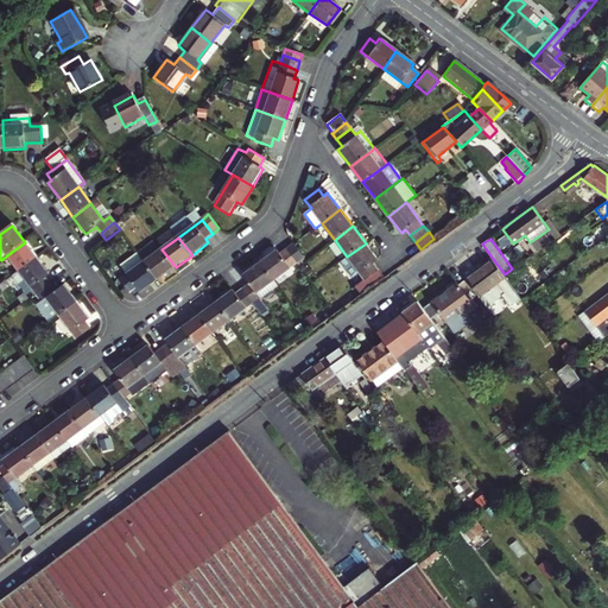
[(25,242),(7,255),(19,273),(37,259),(25,242)]
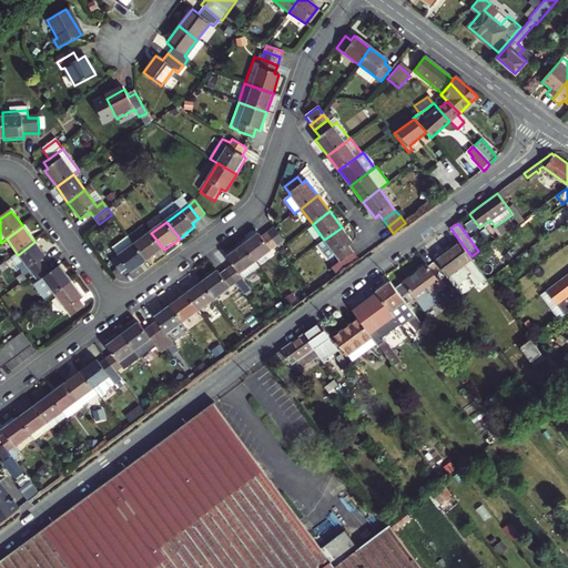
[(164,250),(151,233),(145,226),(130,239),(149,262),(164,250)]
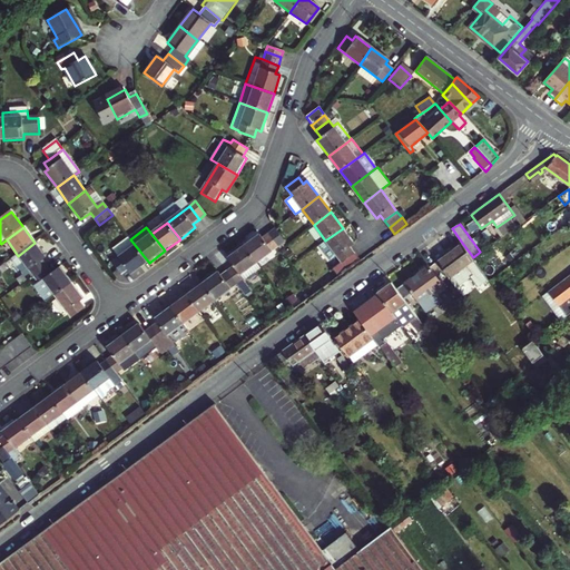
[(276,228),(269,234),(279,247),(286,242),(276,228)]
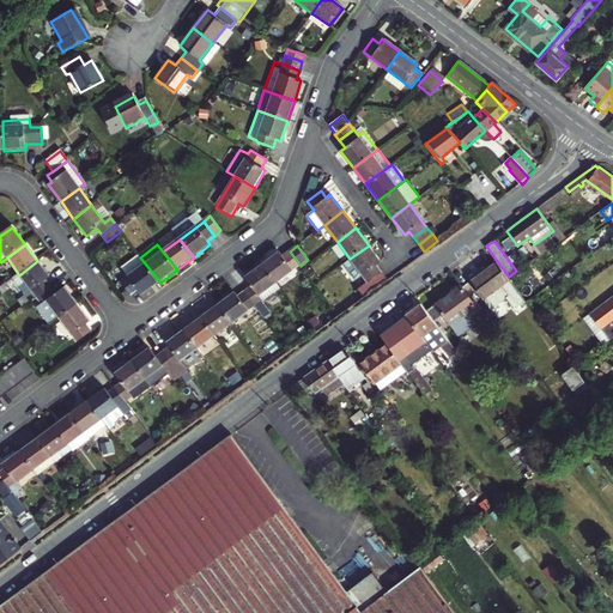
[(362,274),(368,281),(381,272),(377,266),(381,262),(369,246),(350,259),(341,265),(353,281),(362,274)]
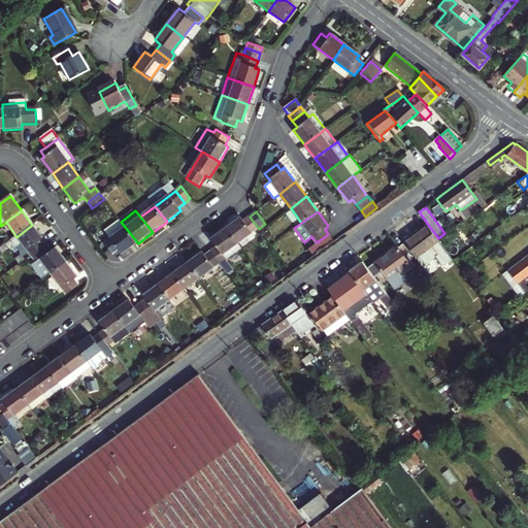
[(240,218),(226,228),(238,244),(259,229),(250,217),(243,221),(240,218)]
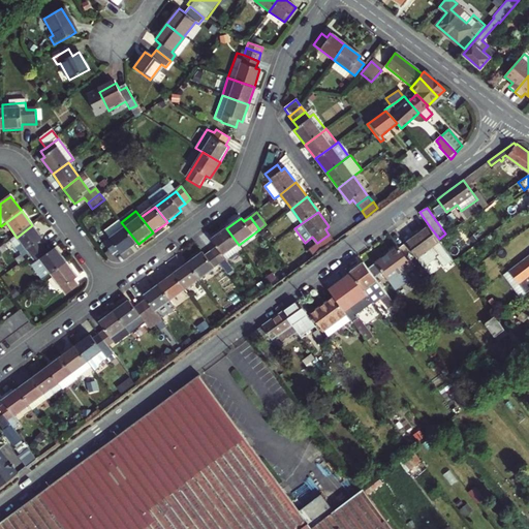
[(112,240),(105,244),(115,256),(120,252),(123,256),(138,244),(121,222),(120,221),(105,231),(112,240)]
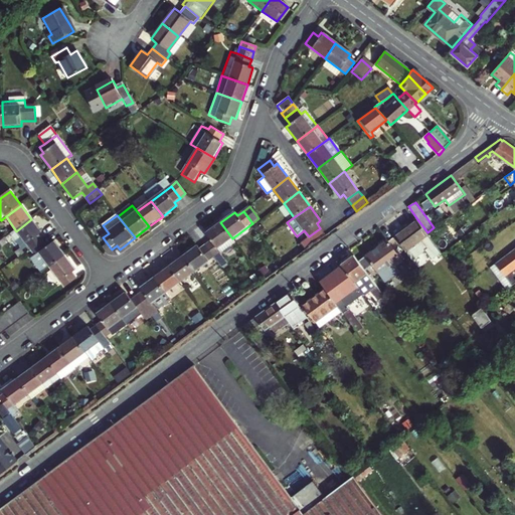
[(31,219),(16,231),(31,250),(43,241),(39,236),(42,233),(31,219)]
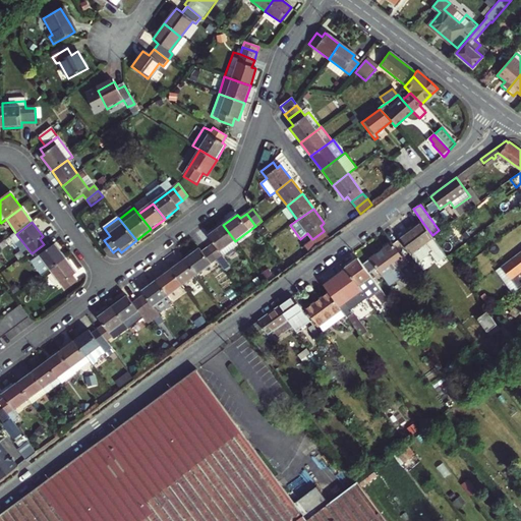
[(422,222),(399,238),(411,254),(435,238),(432,235),(422,222)]
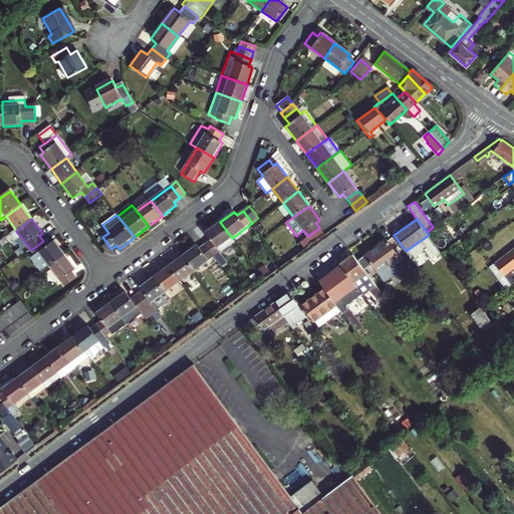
[(212,240),(206,245),(215,257),(226,271),(232,267),(221,252),(235,242),(232,238),(220,222),(206,233),(212,240)]
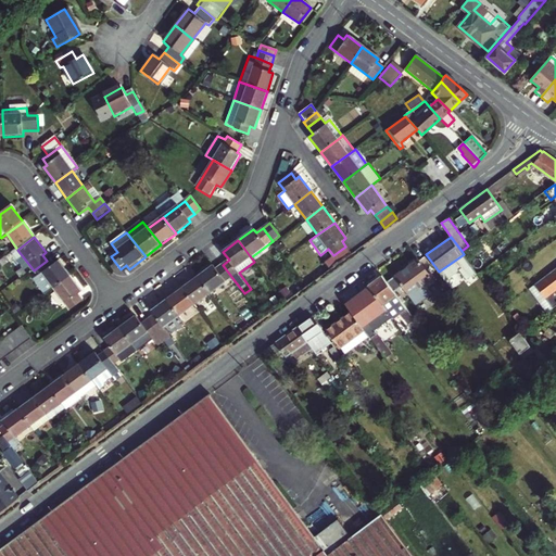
[(339,262),(351,253),(345,247),(333,255),(339,262)]
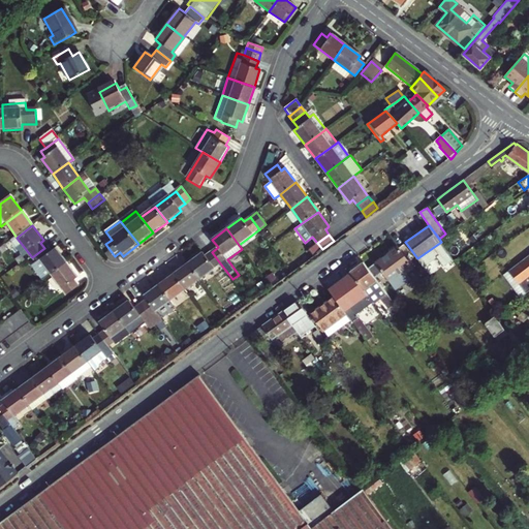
[(317,243),(309,249),(313,255),(322,249),(317,243)]
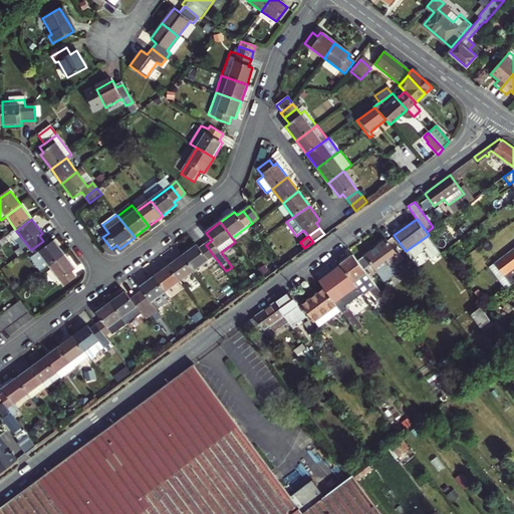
[(365,254),(372,263),(380,274),(401,259),(386,240),(365,254)]
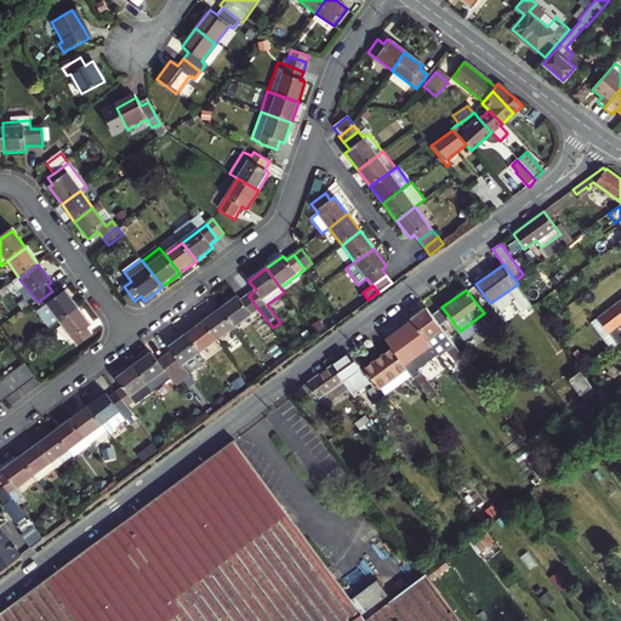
[(57,297),(52,291),(38,302),(43,308),(47,305),(61,323),(79,309),(66,291),(57,297)]
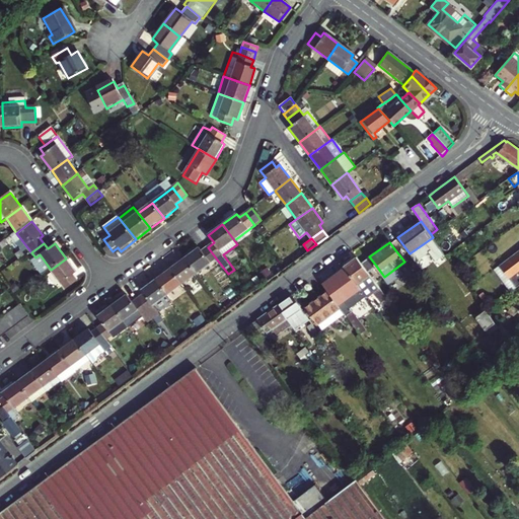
[(200,247),(186,258),(197,275),(217,260),(208,247),(203,251),(200,247)]
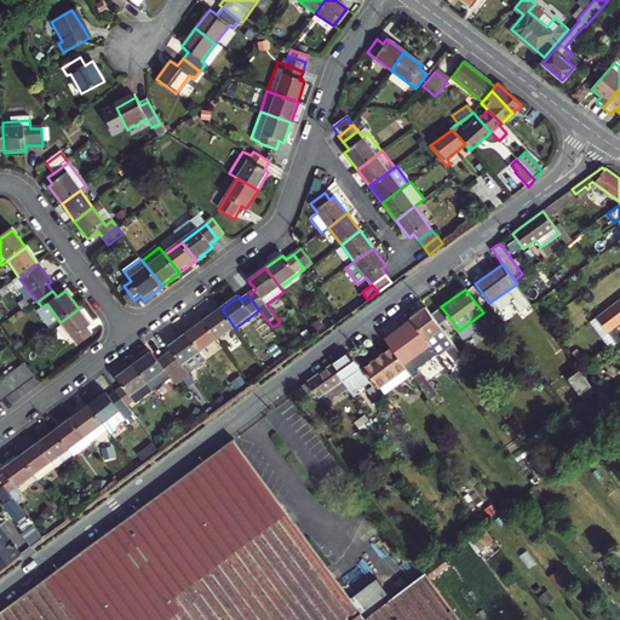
[(619,297),(597,315),(616,342),(619,339),(619,297)]
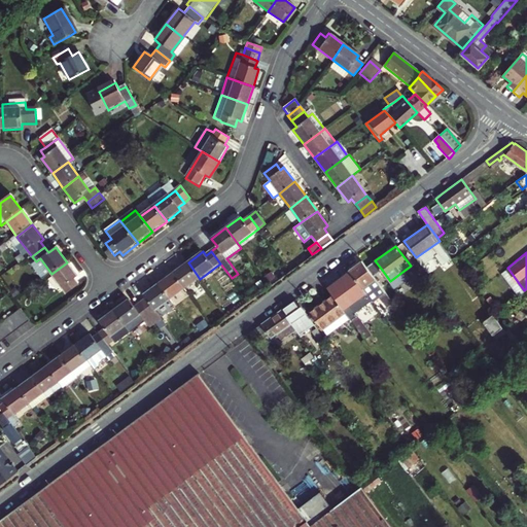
[(349,270),(349,271),(362,288),(370,283),(379,296),(387,306),(392,302),(385,291),(374,276),(366,267),(361,260),(349,270)]
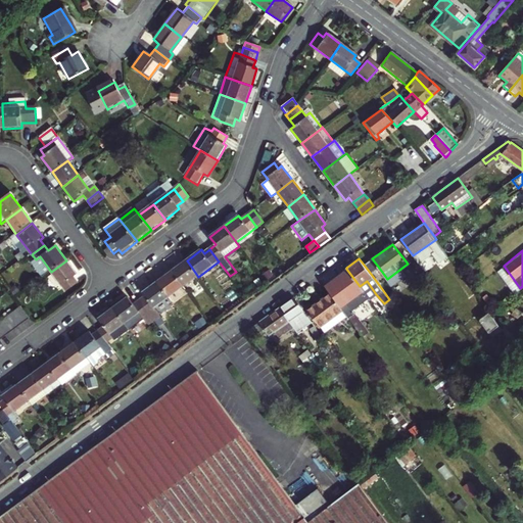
[(379,268),(372,258),(364,265),(371,274),(379,268)]
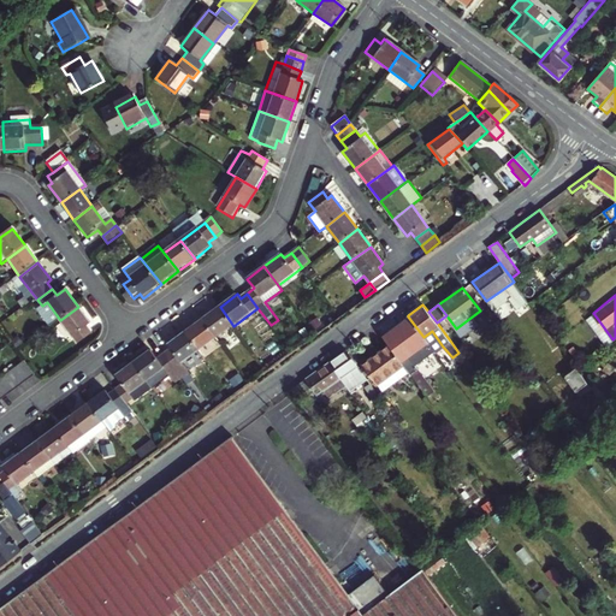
[(78,307),(60,320),(78,344),(92,333),(87,327),(92,324),(78,307)]
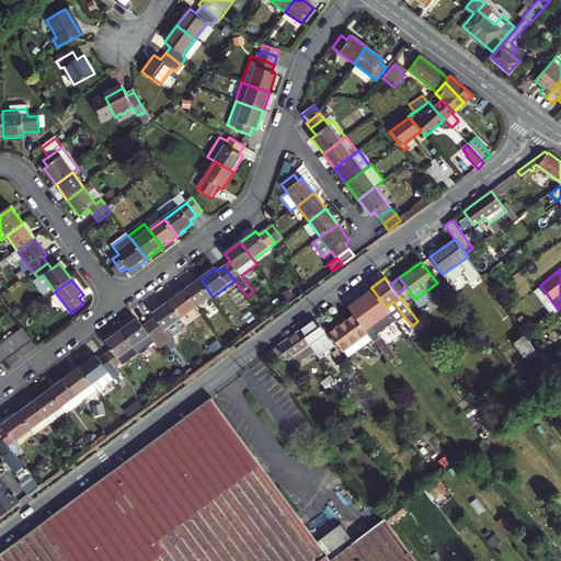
[(213,297),(201,279),(185,292),(197,308),(213,297)]
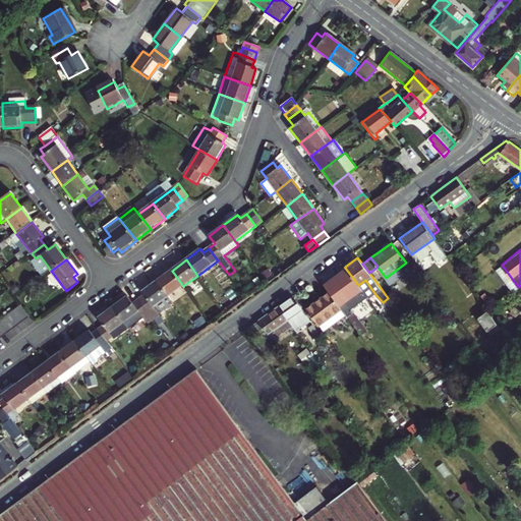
[(344,300),(338,304),(345,313),(346,316),(353,311),(346,302),(362,290),(358,285),(345,268),(330,279),(344,300)]
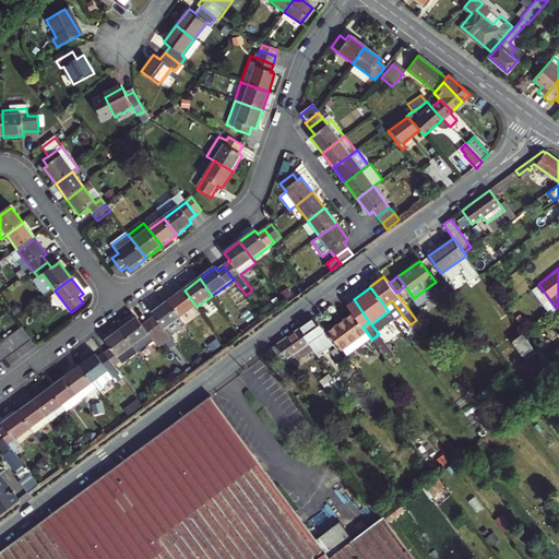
[(197,307),(185,290),(169,301),(181,318),(197,307)]
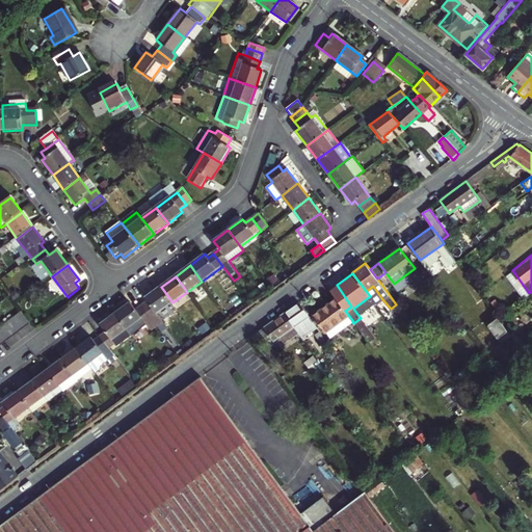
[(373,286),(366,291),(370,296),(376,304),(382,299),(373,286)]
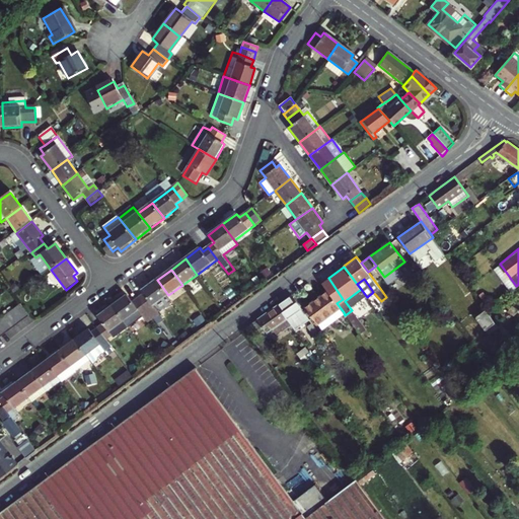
[(168,295),(157,280),(142,291),(144,294),(139,298),(153,316),(158,312),(154,306),(168,295)]
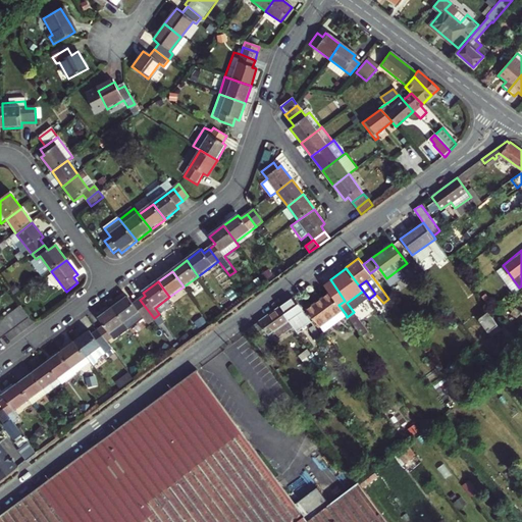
[(328,292),(306,309),(323,331),(346,314),(338,305),(328,292)]
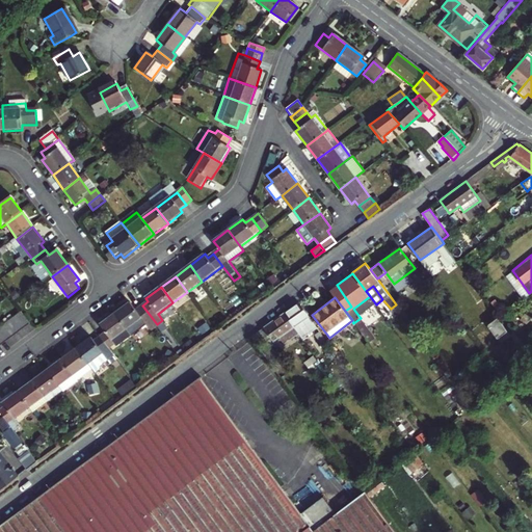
[(285,312),(298,333),(301,337),(312,330),(322,344),(325,341),(299,301),(285,312)]
